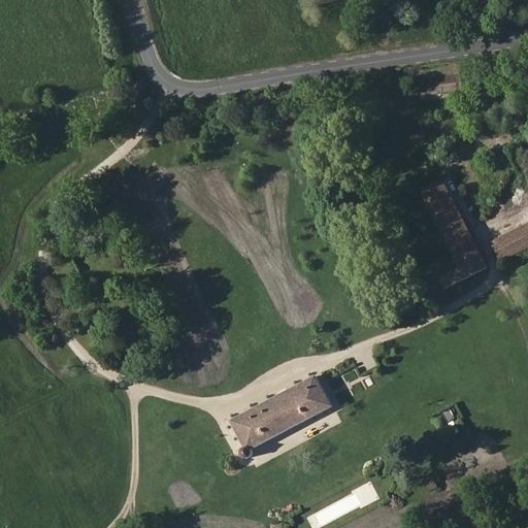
[(488,267),(443,180),(422,192),(460,267),(440,277),(447,289),(488,267)]
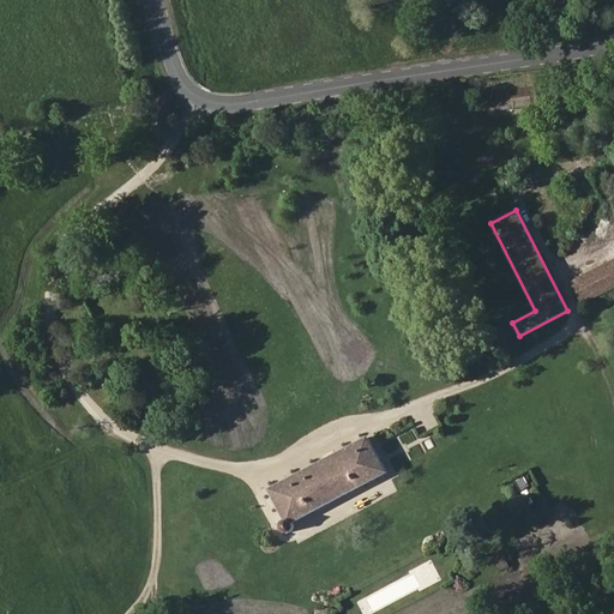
[(613,288),(613,259),(591,272),(602,294),(613,288)]
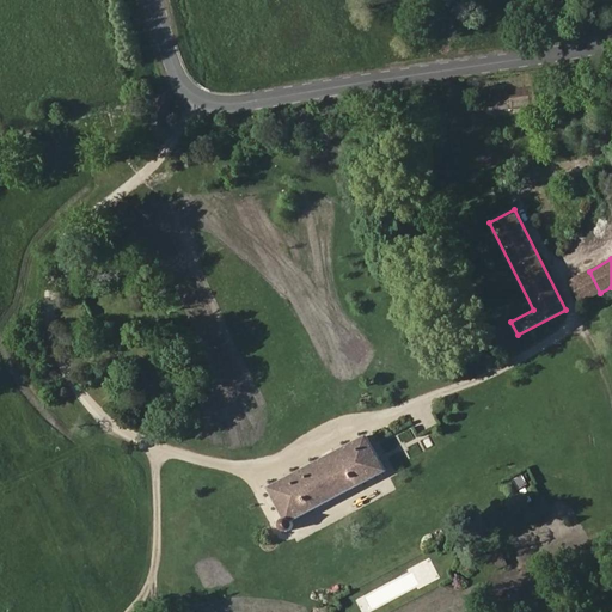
[(600,293),(589,271),(570,281),(581,303),(600,293)]
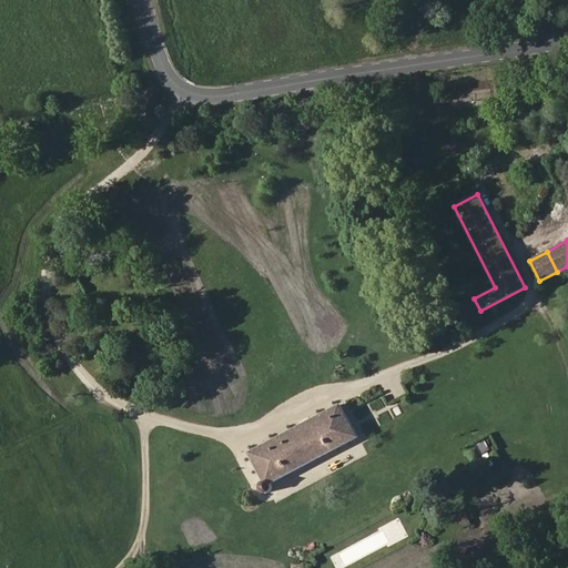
[(340,405),(250,453),(264,482),(262,483),(261,485),(260,487),(261,489),(262,492),(263,493),(265,493),(267,493),(270,493),(271,492),(272,490),(272,488),(272,487),(271,485),(271,484),(358,437),(340,405)]
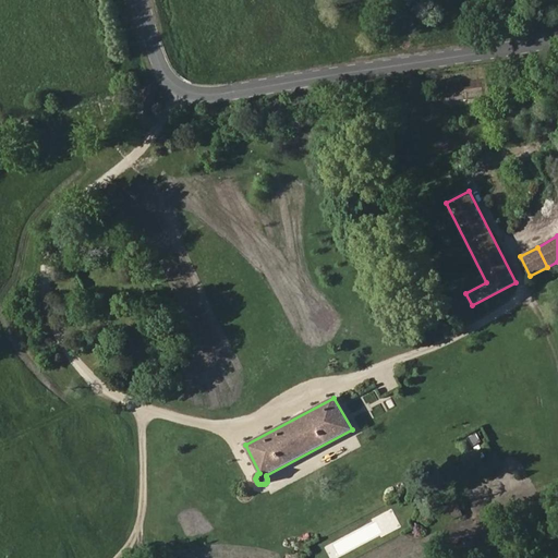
[(472,445),(482,443),(480,433),(470,434),(472,445)]
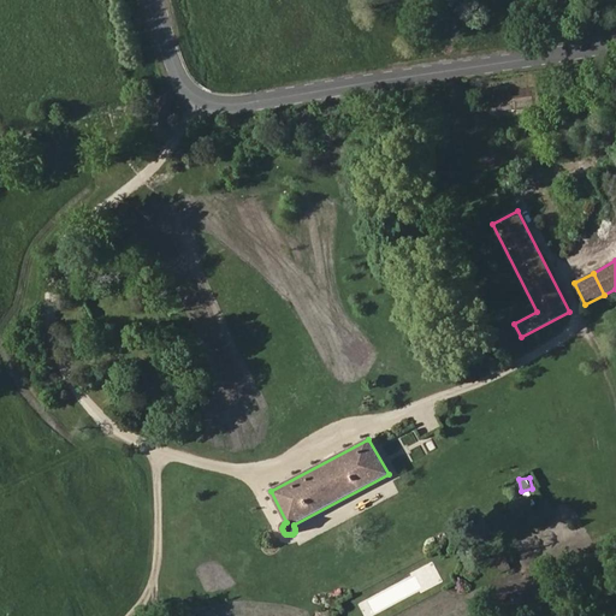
[(502,573),(514,567),(507,554),(495,560),(502,573)]
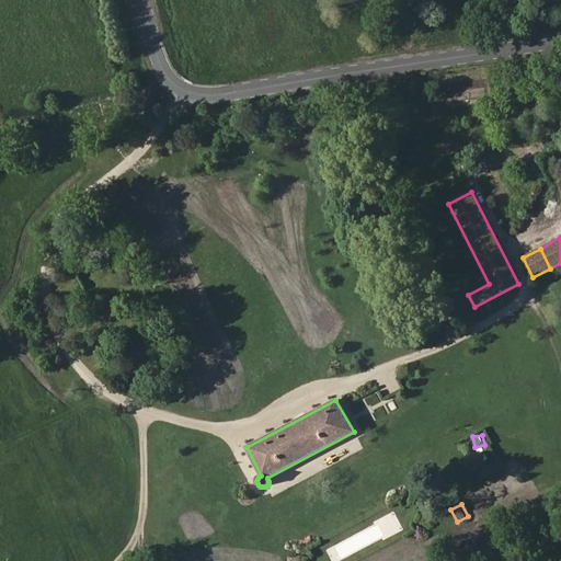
[(395,513),(325,548),(331,560),(339,560),(403,528),(395,513)]
